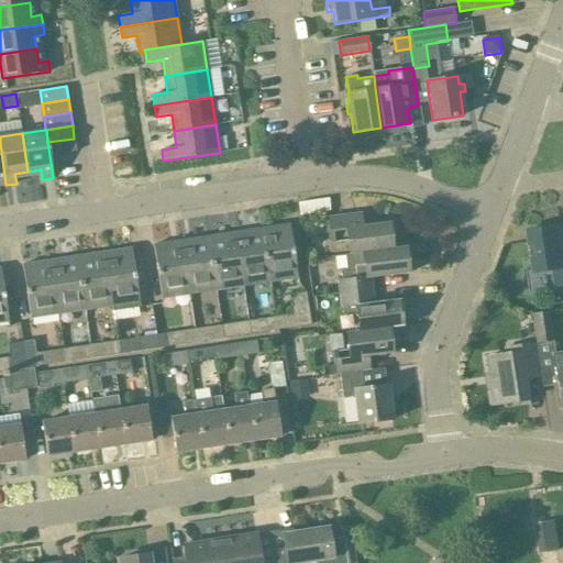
[(47,142),(50,155),(76,151),(74,139),(47,142)]
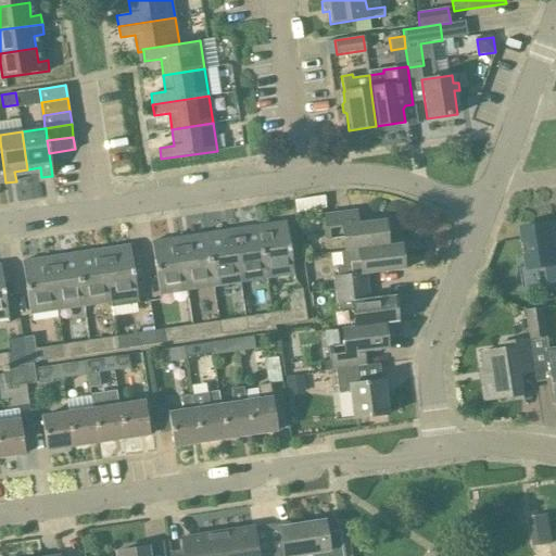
[(388,245),(388,244),(384,219),(358,223),(357,210),(324,214),(327,241),(343,239),(344,251),(344,252),(357,251),(357,250),(388,245)]
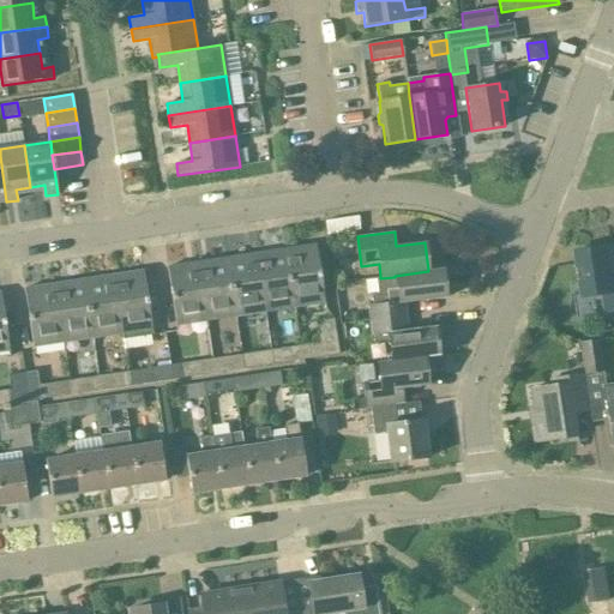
[(286,250),(294,308),(315,305),(324,304),(315,245),(286,250)]
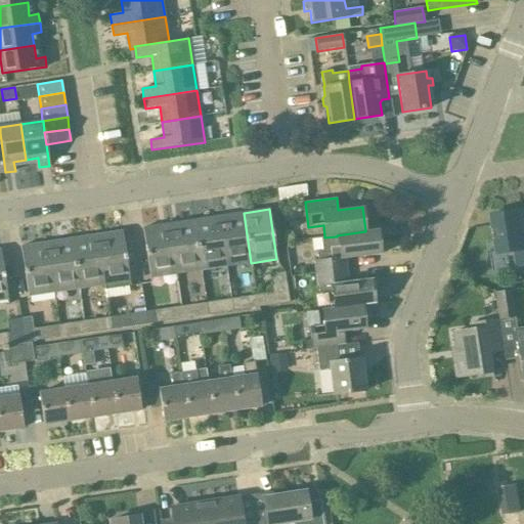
[(523,265),(523,230),(521,210),(489,215),(495,254),(513,251),(516,267),(523,265)]
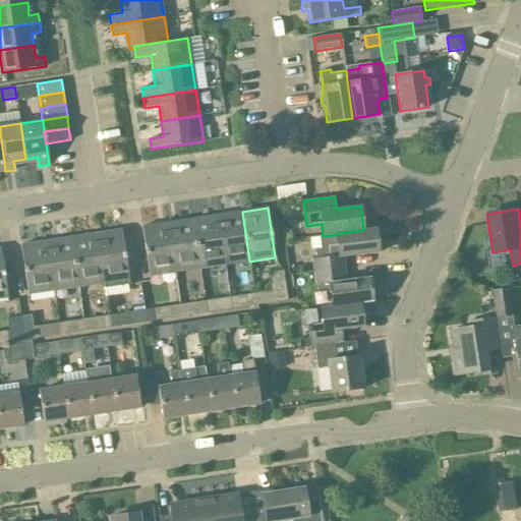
[(224,265),(249,262),(242,212),(217,216),(224,265)]
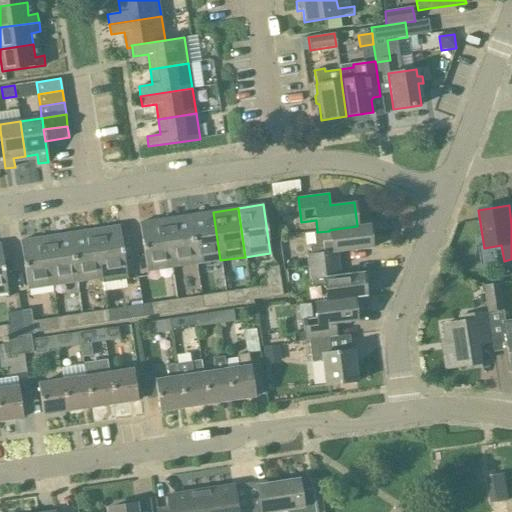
[(196,264),(220,260),(213,212),(189,216),(196,264)]
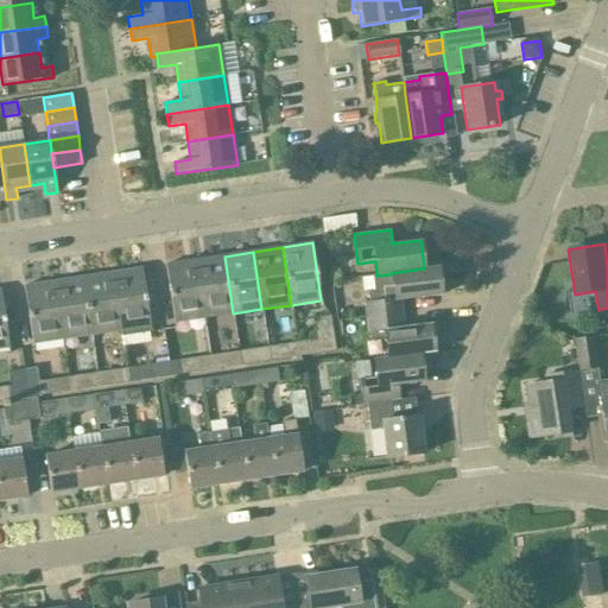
[(204,318),(233,314),(225,257),(195,260),(204,318)]
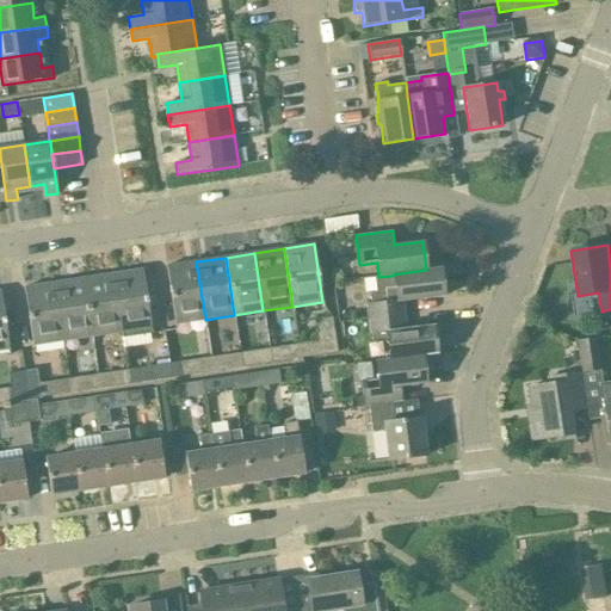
[(174,323),(205,320),(196,261),(166,266),(174,323)]
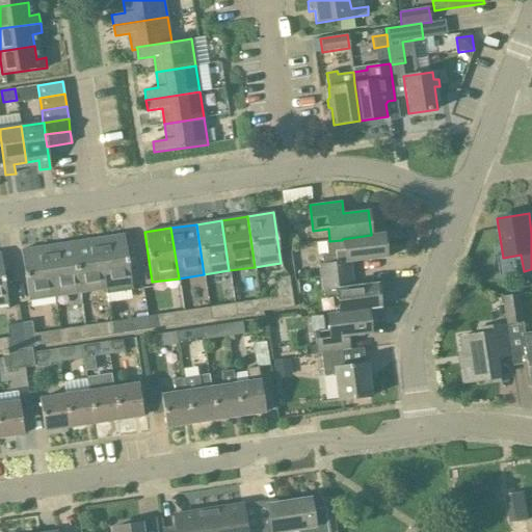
[(320,277),(352,274),(351,263),(387,259),(383,233),(371,234),(371,235),(342,239),(342,240),(329,241),(329,240),(326,241),(324,243),(326,255),(322,256),(323,264),(318,264),(320,277)]
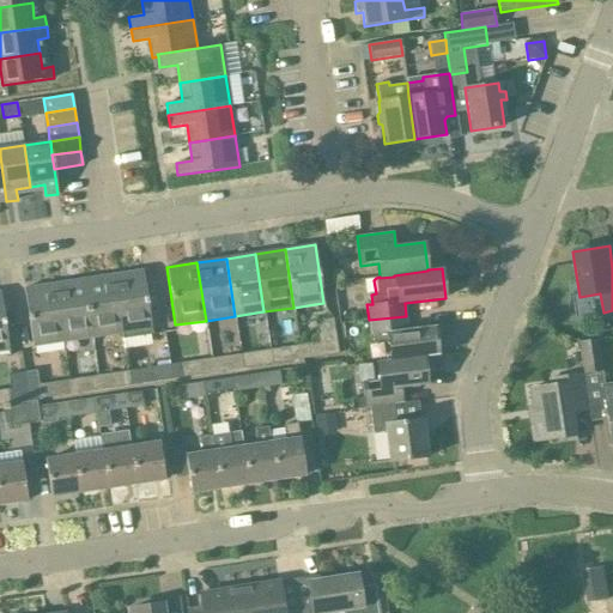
[(113,275),(121,333),(122,333),(123,338),(152,334),(143,271),(113,275)]
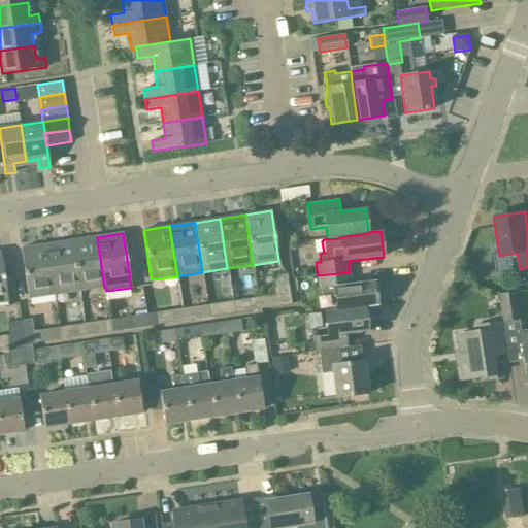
[(79,291),(104,287),(97,237),(72,241),(79,291)]
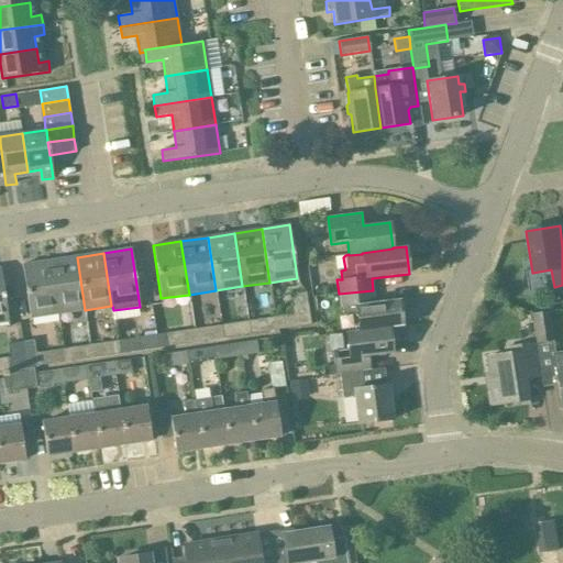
[(57,315),(85,310),(77,257),(50,261),(57,315)]
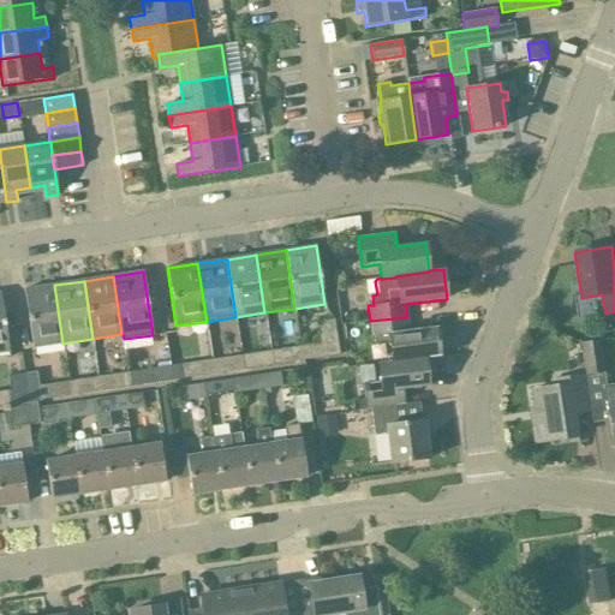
[(33,348),(63,344),(54,285),(24,290),(33,348)]
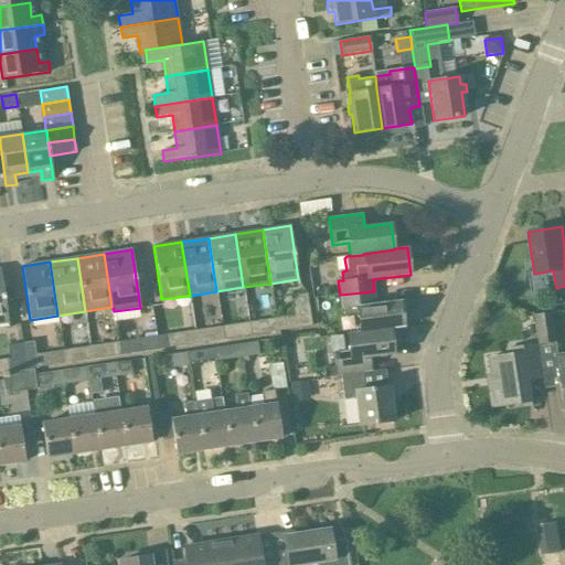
[(276,318),(278,332),(306,328),(306,327),(313,327),(308,290),(292,292),(295,308),(291,308),(289,309),(287,312),(287,316),(276,318)]
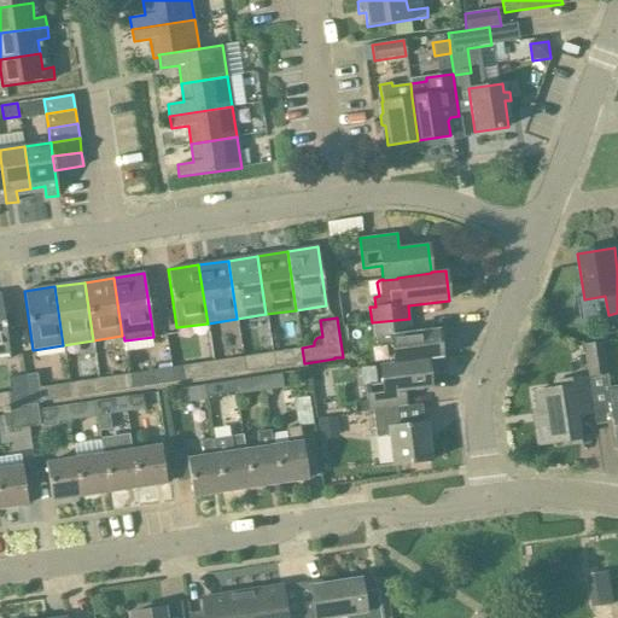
[(427,359),(427,360),(442,357),(438,328),(410,332),(409,319),(372,322),(373,339),(377,339),(377,348),(391,345),(392,362),(394,363),(427,359)]
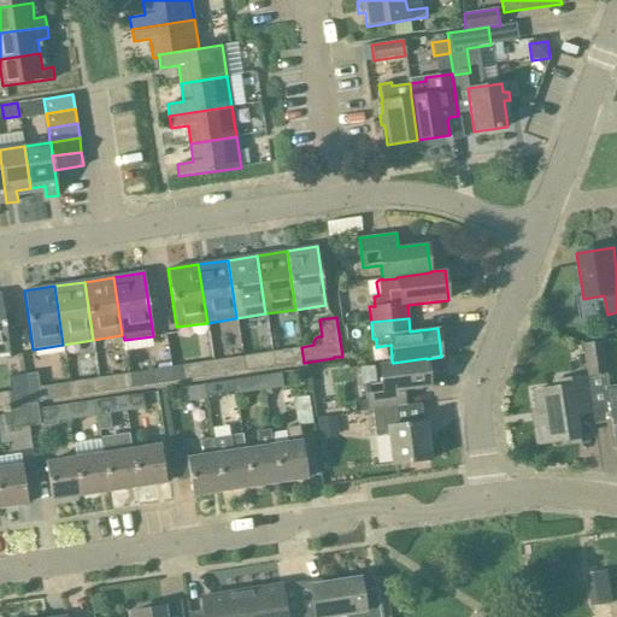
[(581,345),(586,377),(604,374),(599,342),(581,345)]
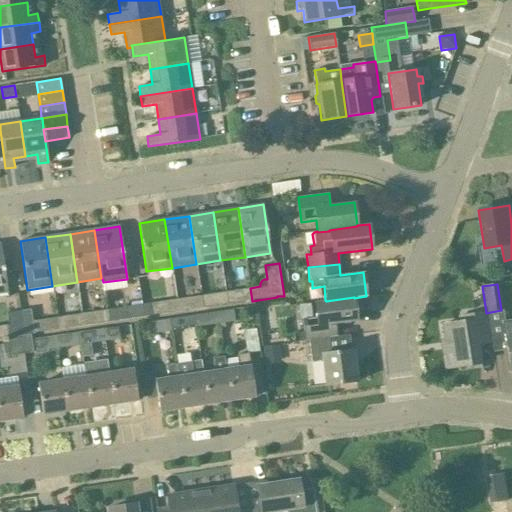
[(227,305),(252,301),(250,288),(225,292),(227,305)]
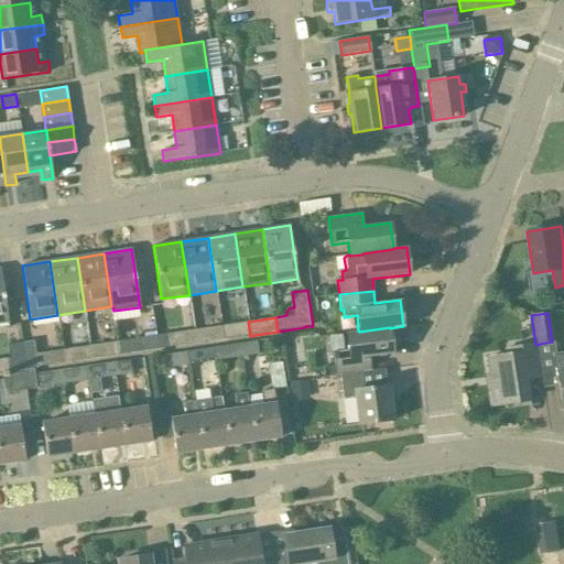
[(224,339),(250,336),(248,322),(221,325),(224,339)]
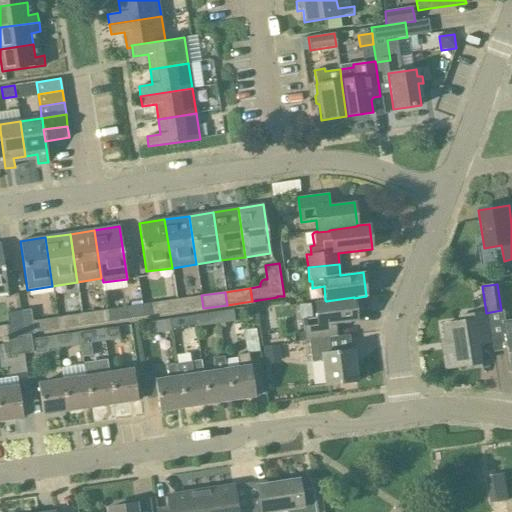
[(178,312),(203,308),(201,295),(176,299),(178,312)]
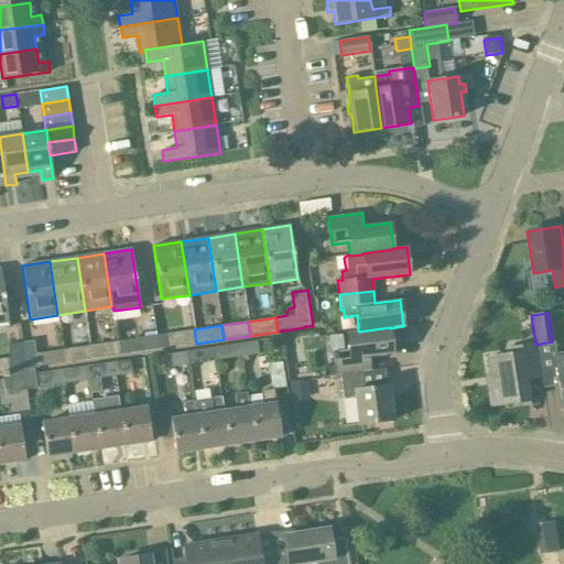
[(393,354),(390,328),(390,327),(359,332),(358,331),(346,333),(348,350),(333,351),(336,375),(339,375),(370,370),(368,357),(393,354)]
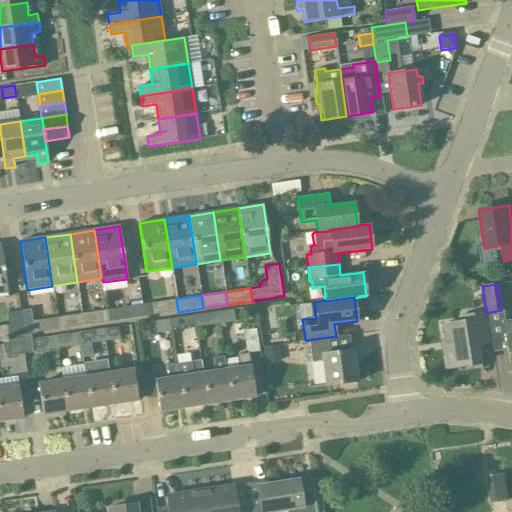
[(153,316),(178,312),(176,299),(151,303),(153,316)]
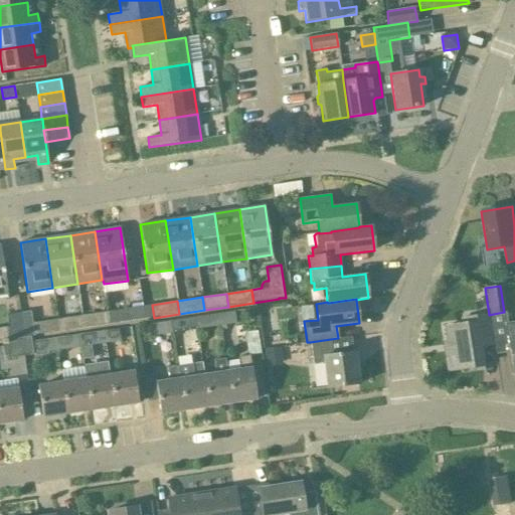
[(107,312),(109,324),(135,320),(133,308),(107,312)]
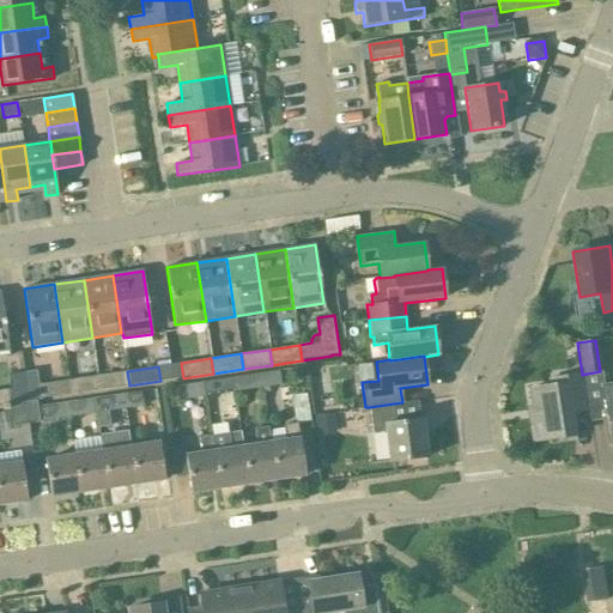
[(260,372),(262,389),(281,386),(279,370),(260,372)]
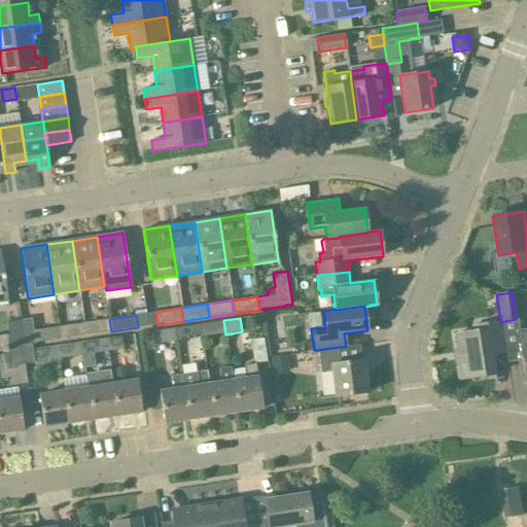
[(85,336),(111,331),(109,319),(84,322),(85,336)]
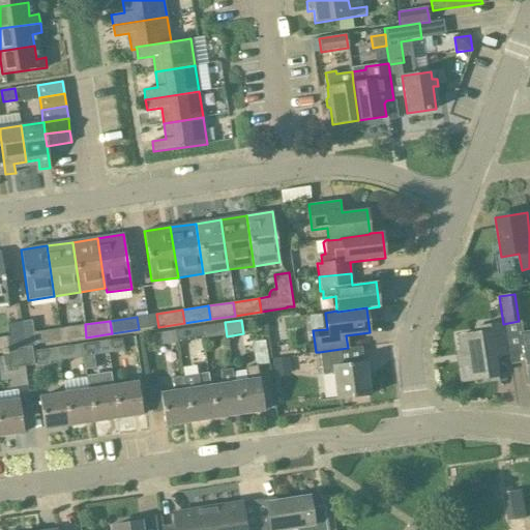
[(6,349),(21,347),(25,347),(23,333),(21,322),(6,324),(8,336),(0,336),(0,350),(1,350),(1,349),(6,349)]
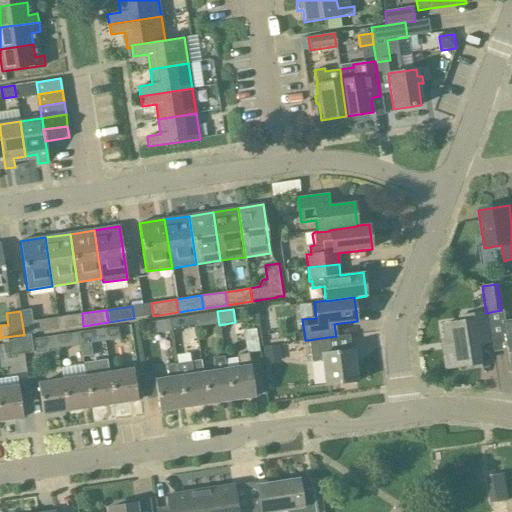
[(195,328),(219,325),(217,311),(193,315),(195,328)]
